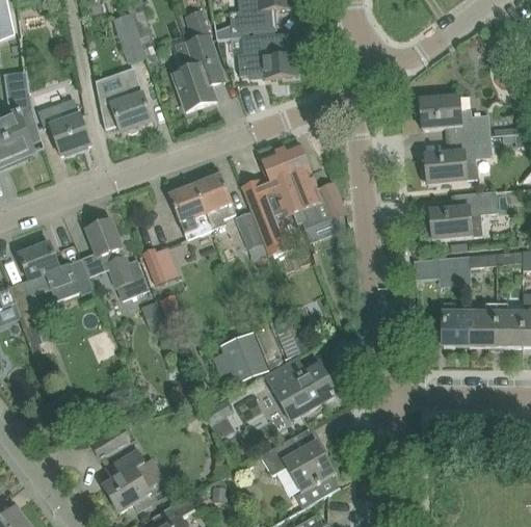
[(238,0),(239,10),(229,11),(231,32),(276,28),(274,8),(291,7),(290,0),(238,0)]
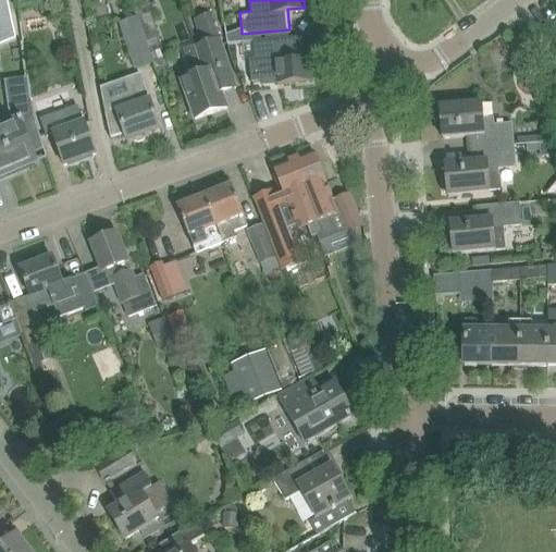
[(148,9),(137,12),(136,13),(136,14),(144,37),(156,33),(148,9)]
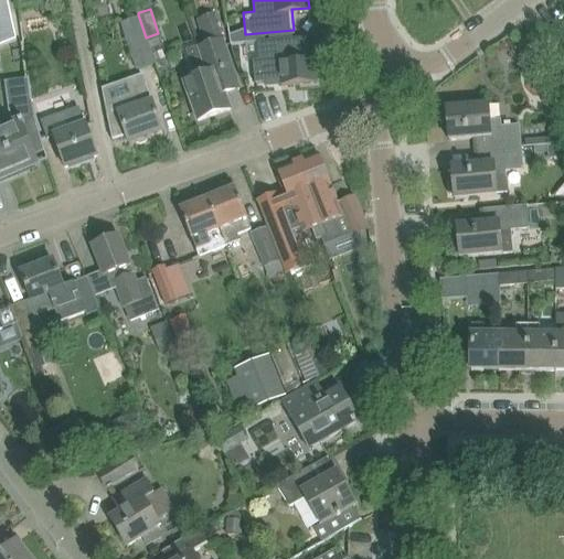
[(183,77),(190,96),(197,117),(229,106),(223,90),(238,85),(234,74),(227,53),(212,11),(197,17),(205,42),(198,44),(189,47),(197,73),(183,77)]
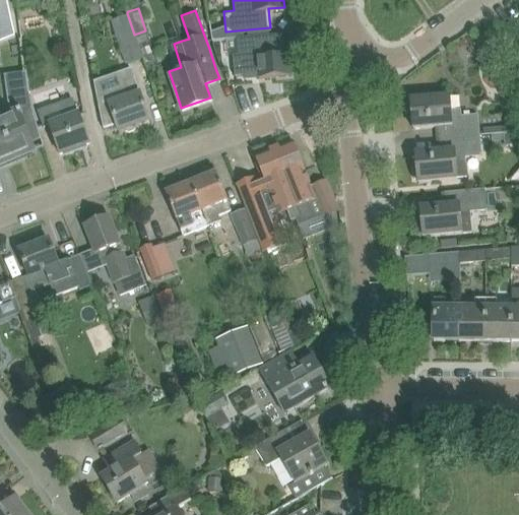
[(127,12),(112,17),(126,60),(141,54),(134,35),(127,13),(127,12)]
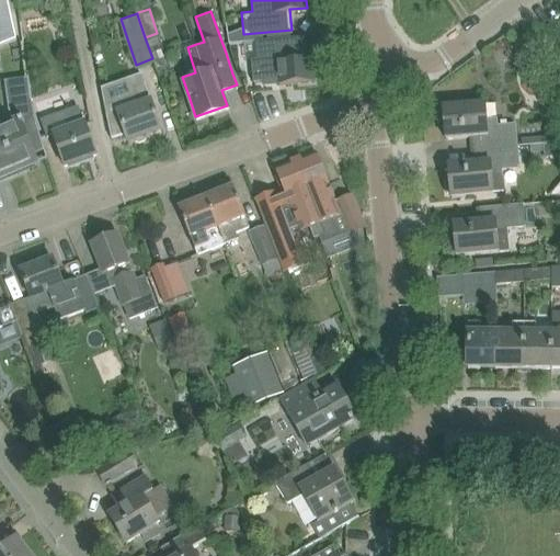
[(256,55),(250,56),(252,79),(261,78),(277,77),(278,81),(313,78),(311,56),(306,56),(304,34),(255,38),(256,55)]
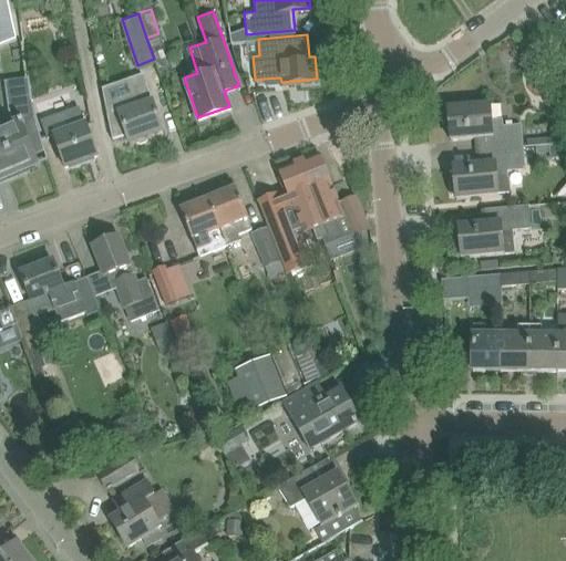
[(133,84),(139,101),(117,108),(129,142),(162,130),(151,97),(144,80),(133,84)]
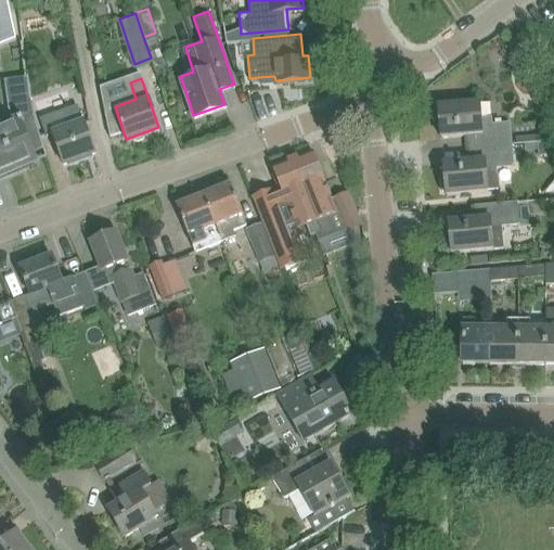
[(29,87),(7,90),(10,115),(0,119),(0,174),(37,157),(36,156),(35,156),(33,150),(43,145),(37,128),(35,119),(30,96),(29,87)]
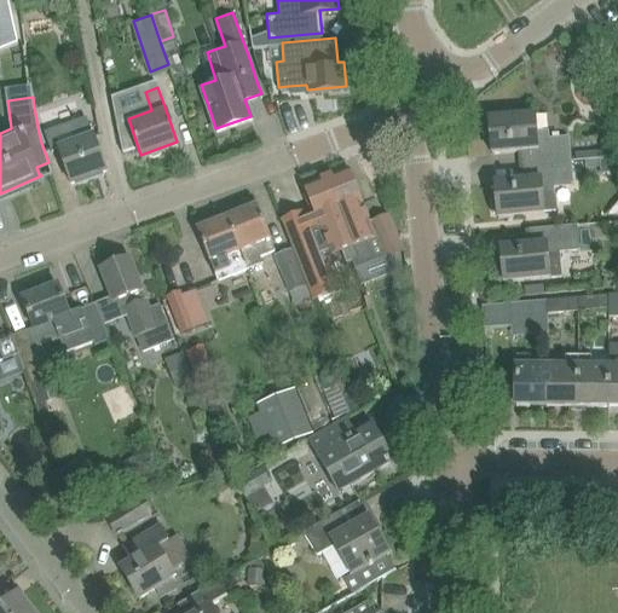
[(525,146),(527,162),(571,157),(569,132),(548,134),(548,127),(536,128),(533,110),(487,115),(491,150),(525,146)]
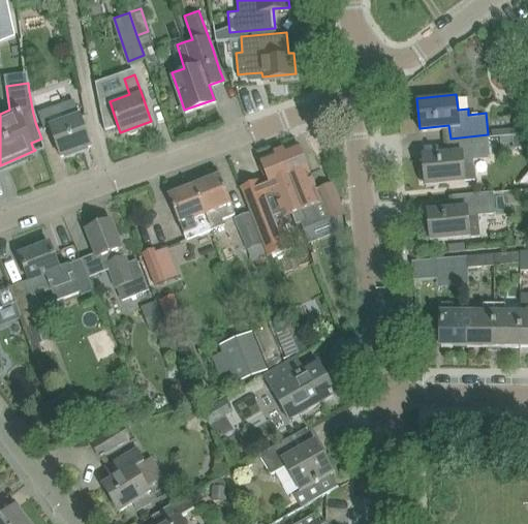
[(38,109),(36,110),(43,127),(49,125),(53,134),(60,154),(90,143),(79,113),(73,99),(38,112),(38,109)]
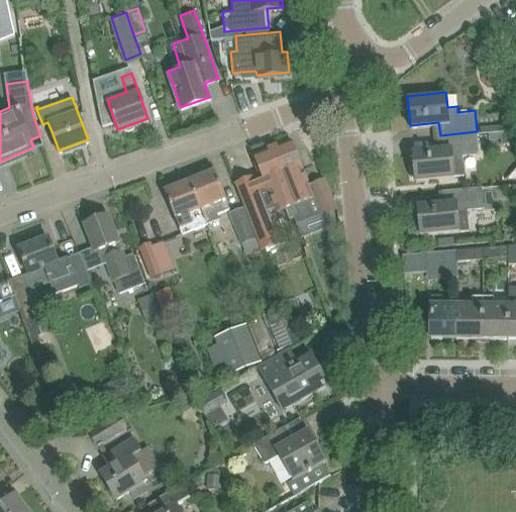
[(515,131),(515,128),(499,130),(501,142),(515,140),(515,131)]
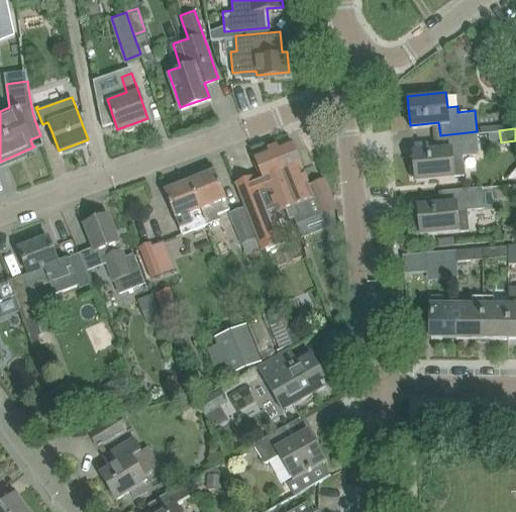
[(413,164),(410,164),(411,175),(414,175),(415,179),(435,177),(452,176),(452,174),(465,173),(463,161),(462,161),(461,154),(478,152),(477,131),(440,135),(441,146),(430,147),(412,149),(413,164)]
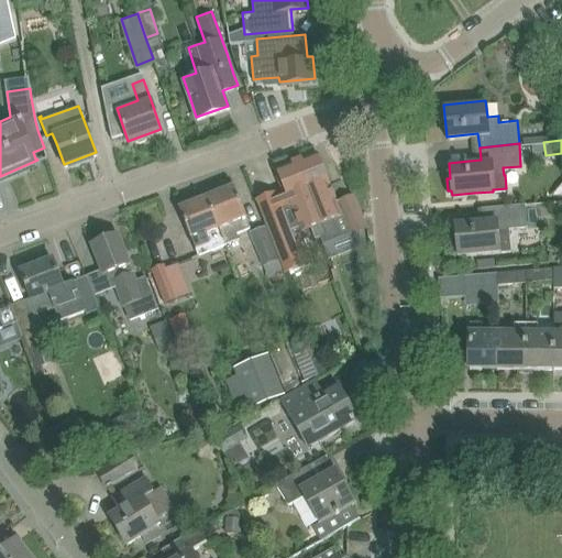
[(316,150),(296,157),(321,220),(326,231),(319,234),(321,241),(328,238),(351,229),(351,230),(365,223),(352,193),(335,199),(328,182),(316,150)]
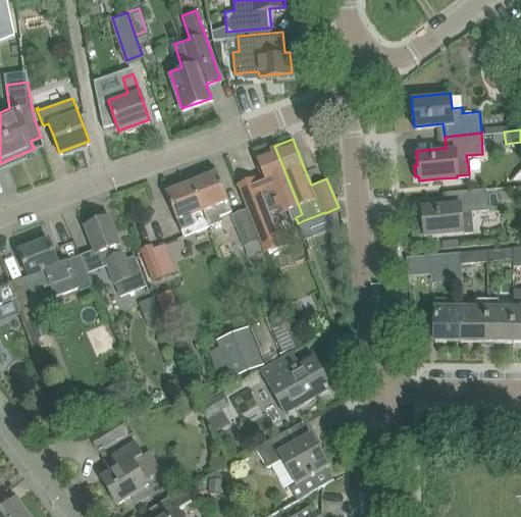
[(255,176),(238,184),(263,250),(283,242),(270,209),(276,207),(278,211),(287,208),(292,219),(296,217),(302,214),(298,204),(274,146),(256,154),(259,161),(263,172),(264,175),(255,179),(255,176)]
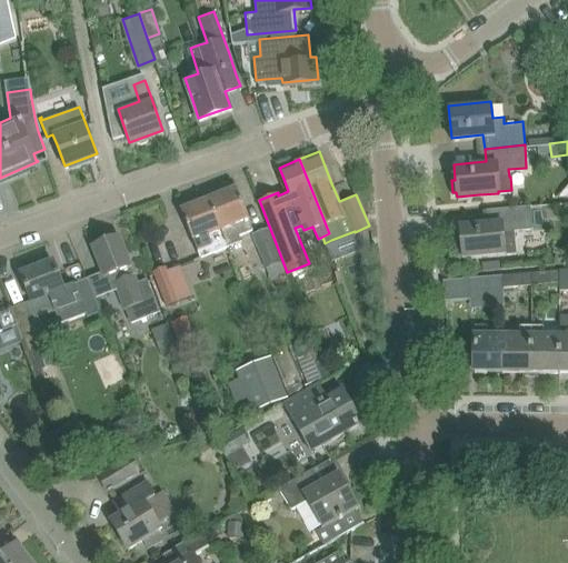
[(241,239),(239,233),(252,228),(248,217),(243,205),(236,184),(207,197),(220,228),(227,244),(241,239)]
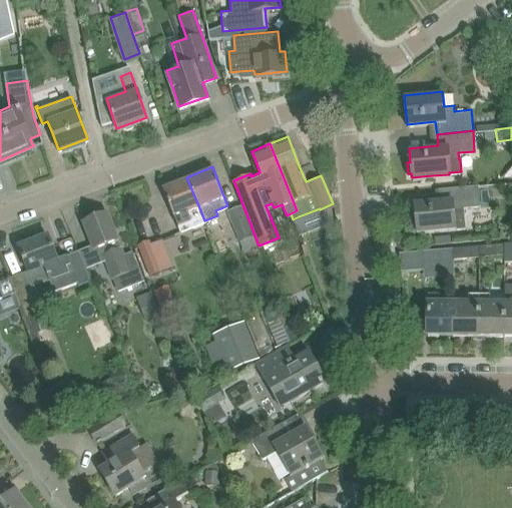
[(186,177),(162,186),(173,215),(174,215),(178,225),(190,220),(192,226),(205,221),(204,220),(198,205),(186,177)]
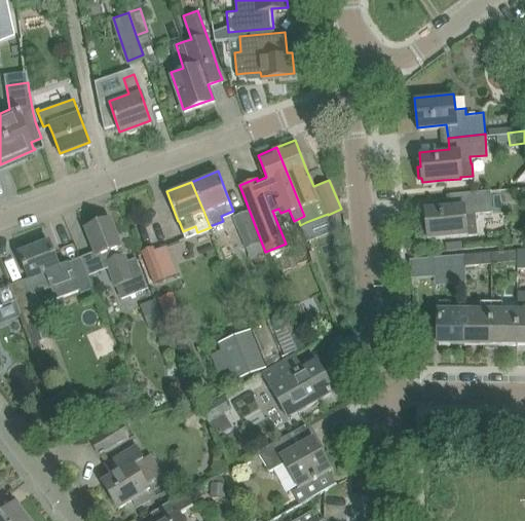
[(446,192),(446,193),(452,192),(453,205),(447,205),(424,207),(427,236),(465,233),(477,232),(476,218),(475,212),(490,210),(489,189),(487,189),(446,192)]
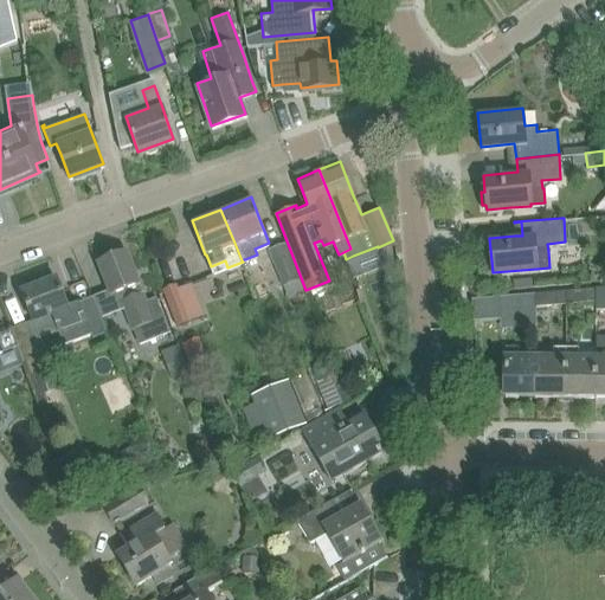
[(269,249),(283,283),(300,276),(285,242),(269,249)]
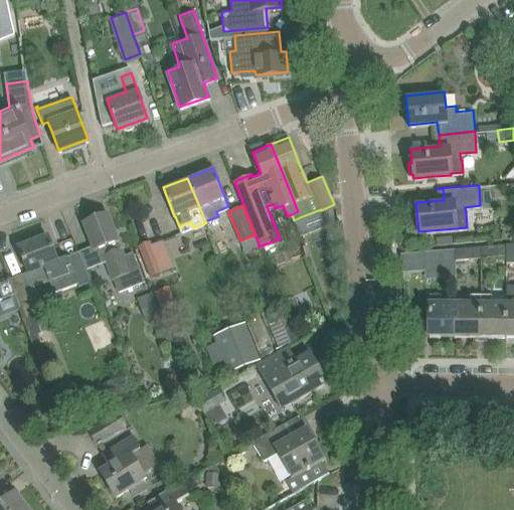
[(107,210),(81,219),(92,243),(97,258),(103,256),(104,260),(112,278),(113,278),(118,289),(135,283),(143,279),(132,251),(124,255),(114,228),(107,210)]
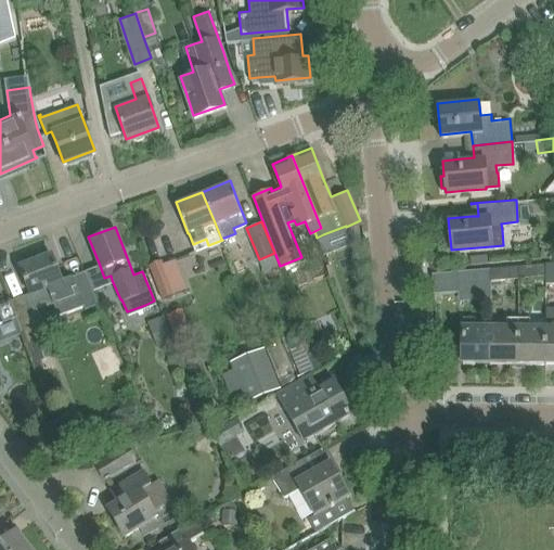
[(51,252),(20,265),(29,291),(30,293),(47,286),(53,302),(58,312),(82,303),(72,275),(62,279),(51,252)]
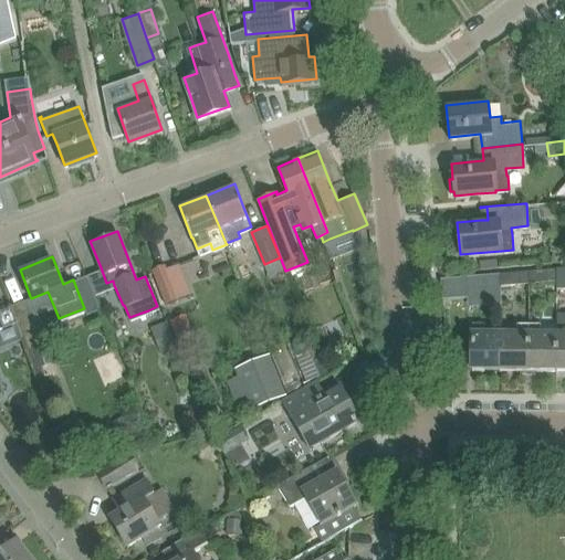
[(280,257),(264,264),(268,274),(284,267),(280,257)]
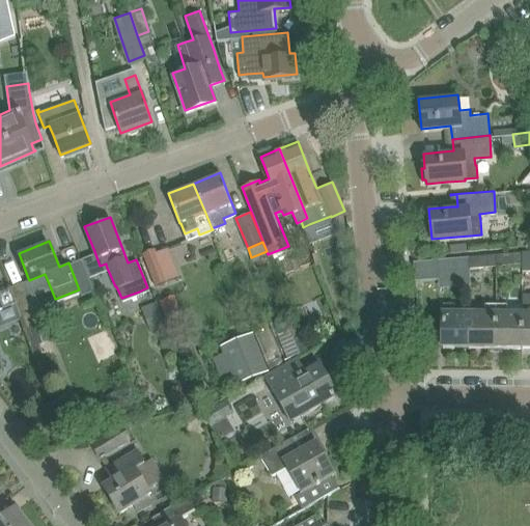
[(155,247),(142,251),(154,282),(177,273),(167,245),(156,249),(155,247)]
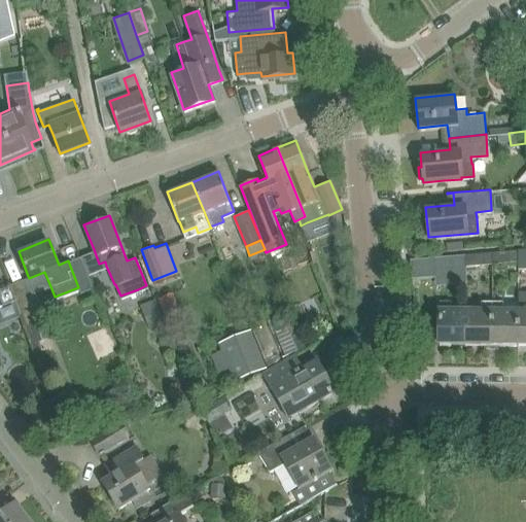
[(525,247),(517,248),(517,259),(517,267),(525,266),(525,247)]
